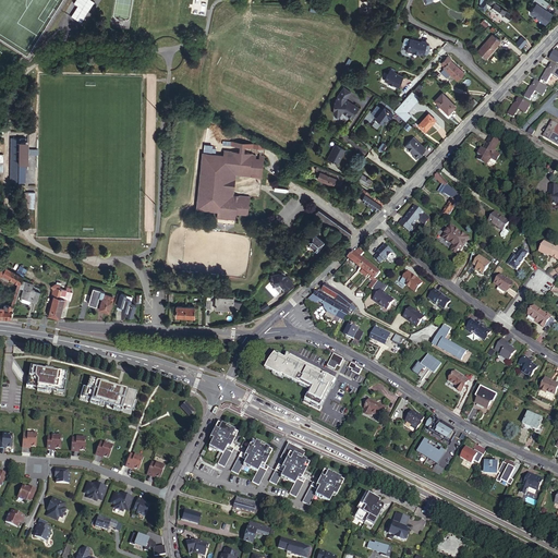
[(95,2),(92,0),(74,0),(73,2),(77,5),(71,15),(81,23),(95,2)]
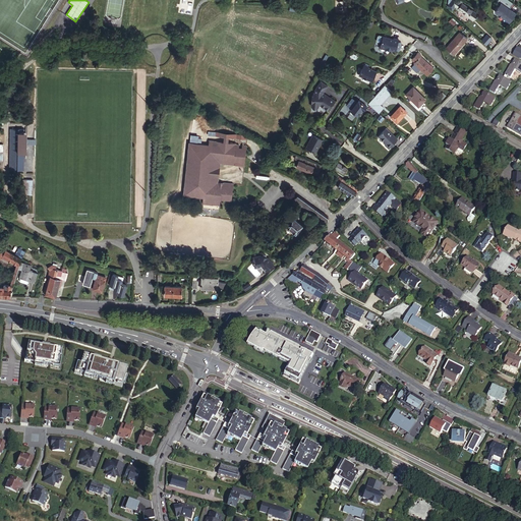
[(347,0),(336,0),(336,13),(347,13),(347,0)]
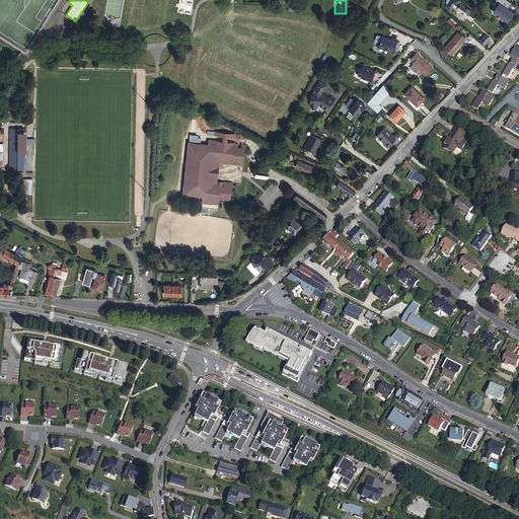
[(450,9),(453,5),(452,5),(455,0),(454,0),(446,0),(446,3),(447,3),(445,5),(450,9)]
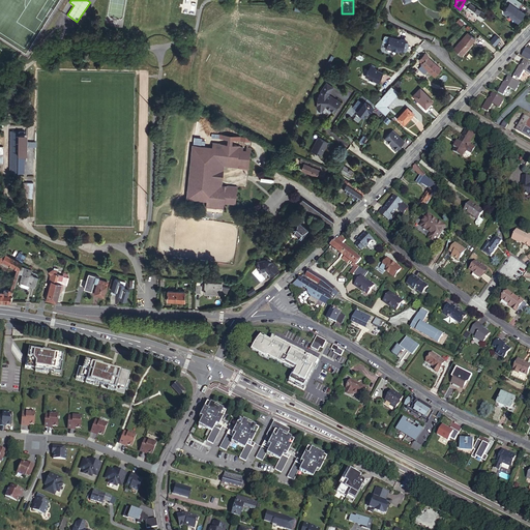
[(469,2),(466,0),(465,0),(462,5),(463,5),(481,20),(482,19),(484,16),(486,15),(469,2)]
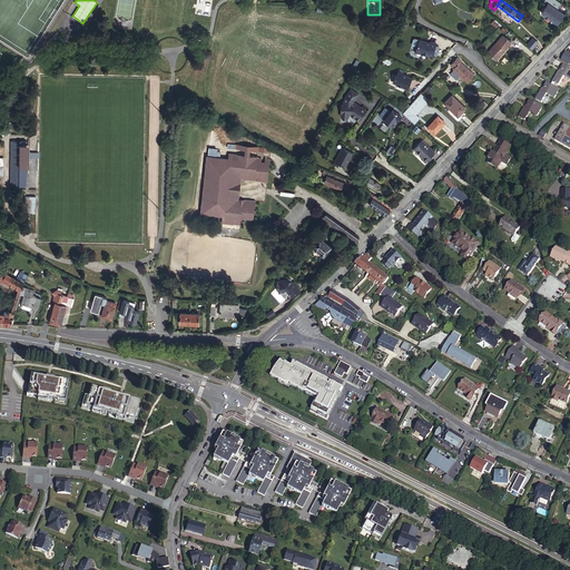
[(560,3),(554,0),(543,0),(543,1),(547,5),(541,12),(552,20),(553,20),(558,23),(563,15),(560,12),(558,12),(557,10),(557,9),(560,3)]
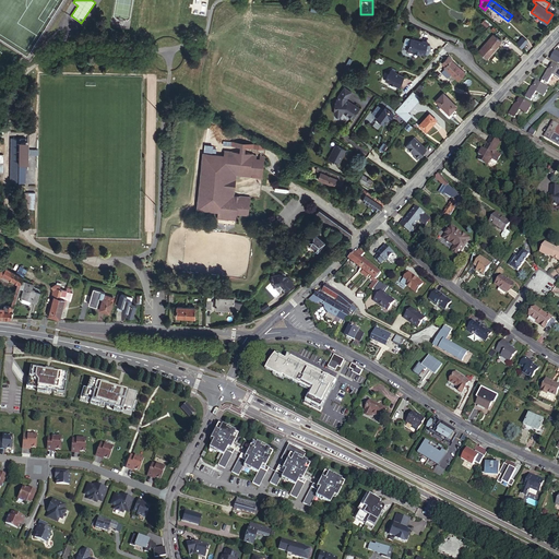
[(498,45),(501,42),(495,35),(479,51),(487,59),(500,47),(498,45)]
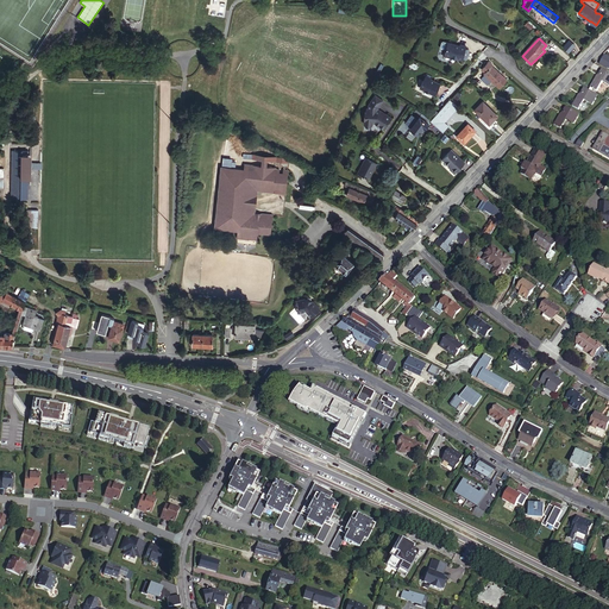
[(470,50),(465,49),(466,46),(460,45),(460,46),(456,45),(443,42),(439,43),(438,48),(445,50),(444,55),(445,56),(451,58),(452,57),(463,60),(463,58),(468,60),(470,50)]
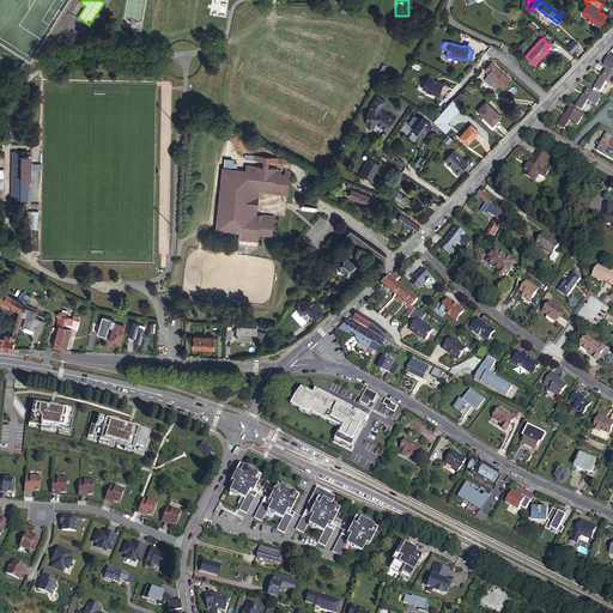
[(569,47),(575,53),(580,47),(574,42),(569,47)]
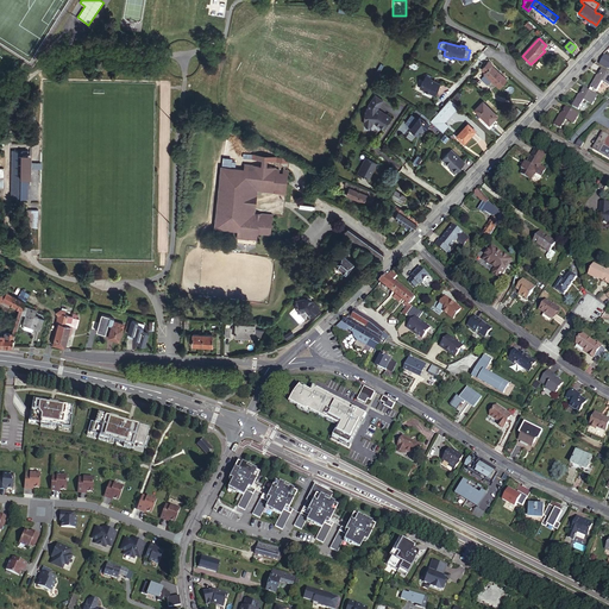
[(485,74),(484,75),(501,90),(508,82),(491,67),(493,66),(489,62),(482,70),(485,74)]
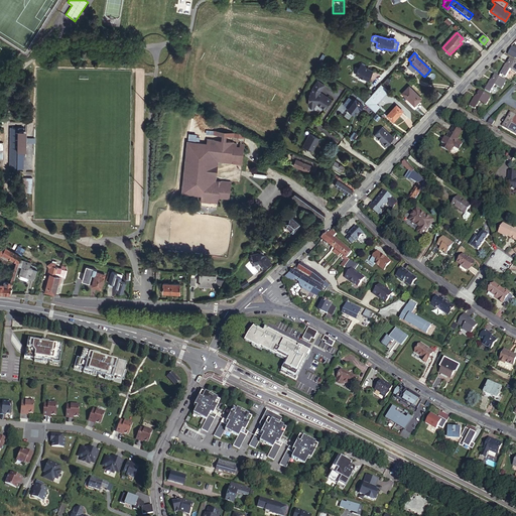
[(511,69),(515,72),(515,61),(510,58),(507,63),(506,62),(500,74),(506,77),(511,69)]
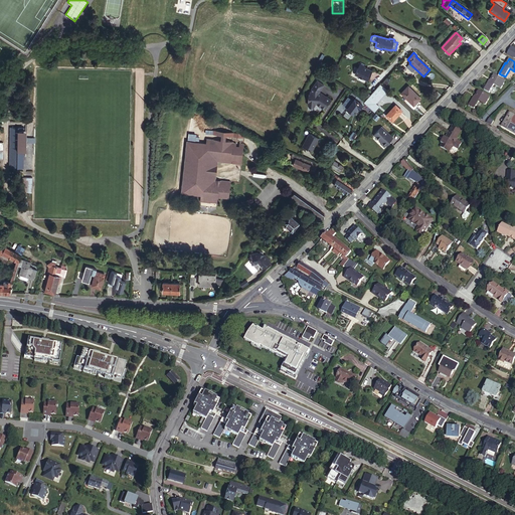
[(372,70),(367,68),(366,68),(364,67),(365,67),(366,65),(361,63),(356,74),(368,80),(372,70)]
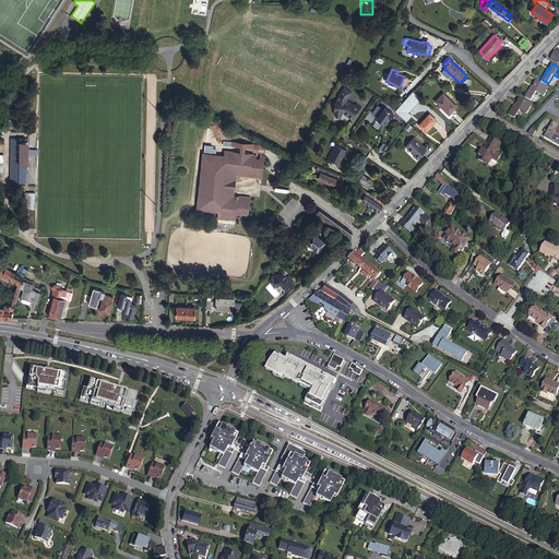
[(536,93),(543,96),(548,87),(535,80),(532,87),(531,86),(524,97),(531,102),(536,93)]
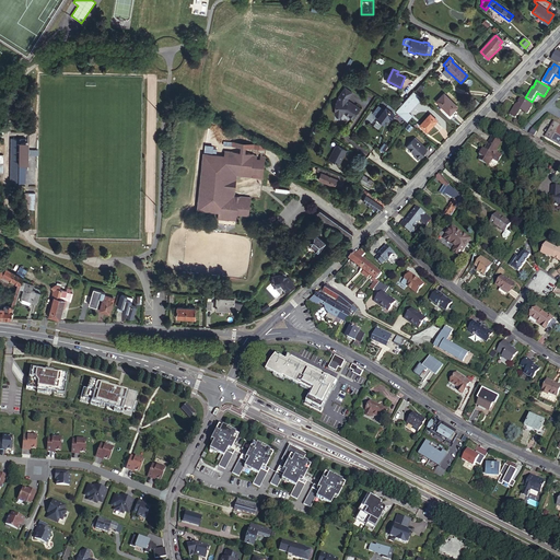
[(345,113),(353,118),(360,108),(349,101),(347,101),(347,98),(351,92),(345,88),(338,96),(337,101),(336,101),(335,103),(334,103),(334,113),(336,115),(339,115),(341,114),(341,113),(345,113)]
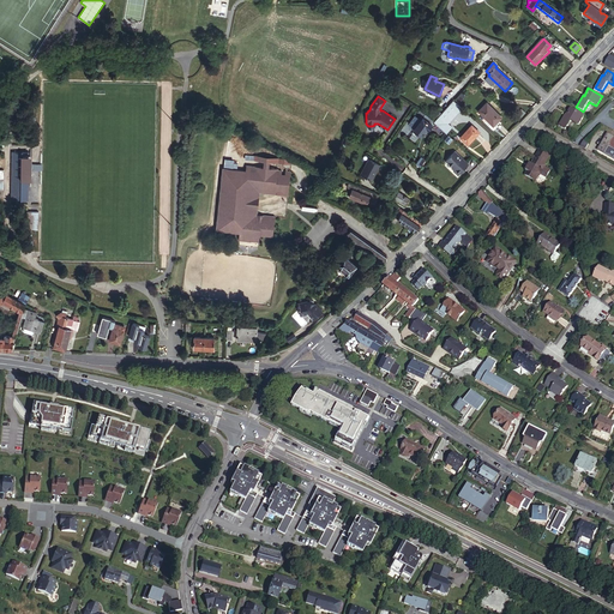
[(479,110),(494,124),(503,115),(487,101),(479,110)]
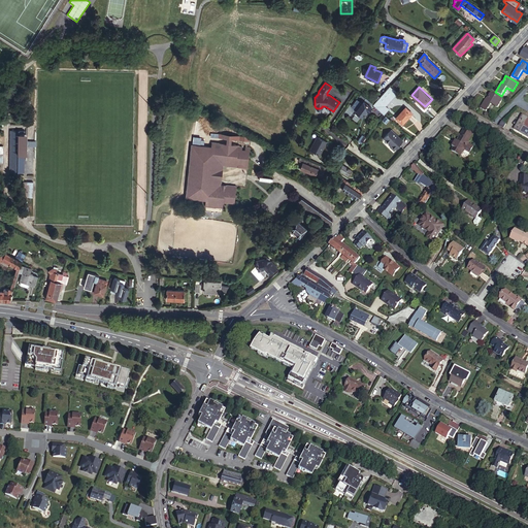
[(490,104),(497,107),(502,99),(491,92),(487,99),(486,98),(480,108),(487,111),(490,104)]
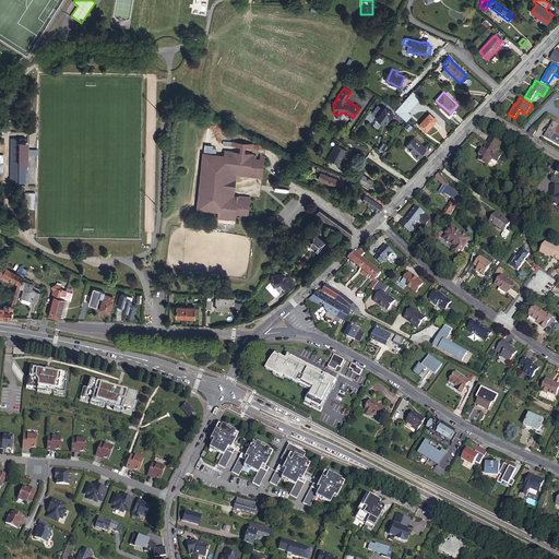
[(387,104),(385,106),(376,117),(377,118),(382,122),(383,123),(389,117),(389,118),(395,110),(387,104)]
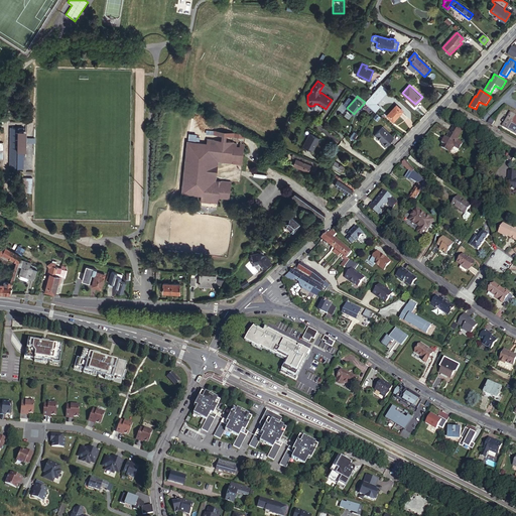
[(403,111),(397,105),(387,115),(394,121),(403,111)]
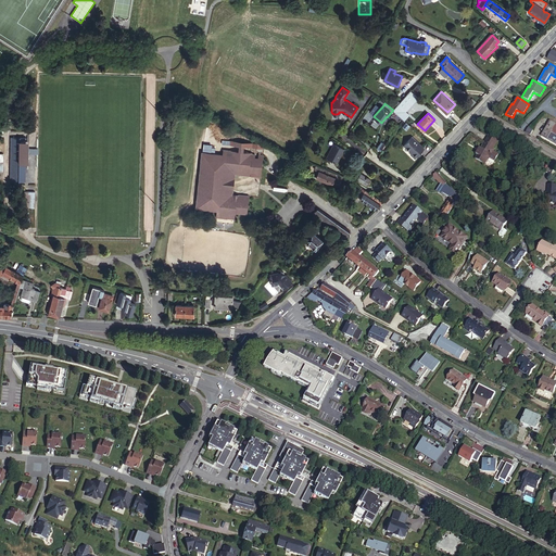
[(375,117),(370,124),(376,128),(380,122),(375,117)]
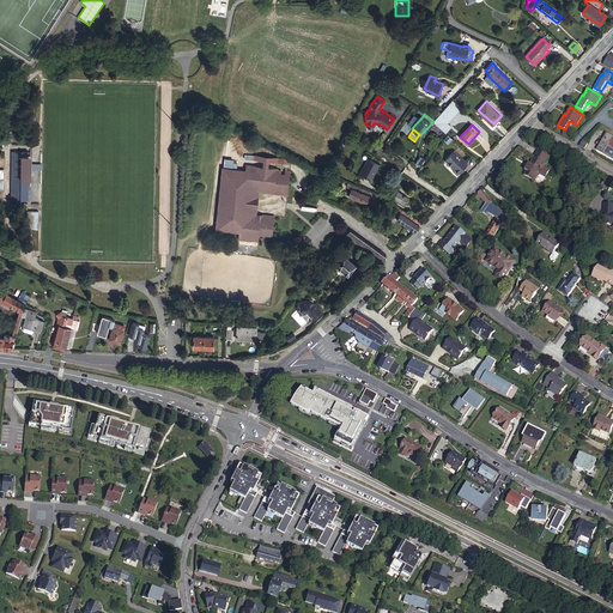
[(612,135),(607,133),(604,139),(602,138),(596,147),(604,152),(608,145),(612,147),(612,135)]
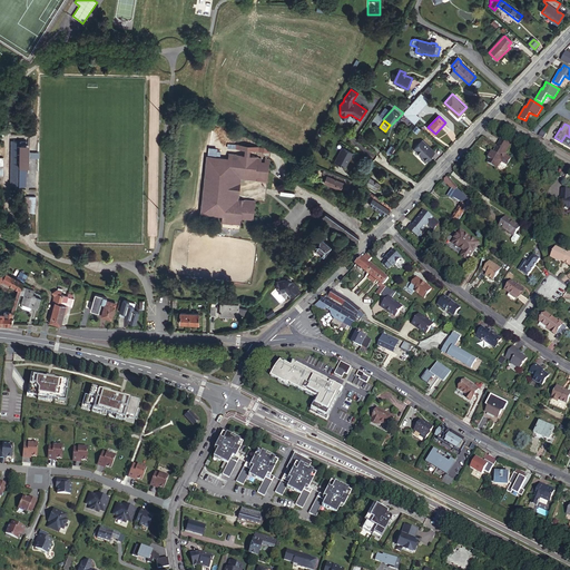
[(12,138),(12,184),(28,185),(28,184),(28,178),(28,165),(28,141),(28,138),(12,138)]
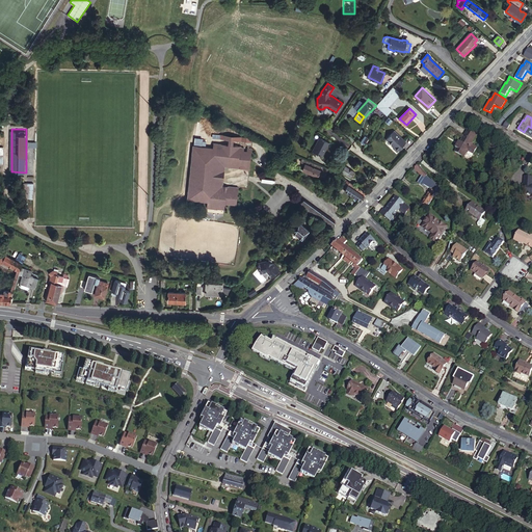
[(402,144),(406,140),(394,130),(387,138),(394,144),(393,147),(397,150),(400,147),(399,145),(401,142),(402,144)]
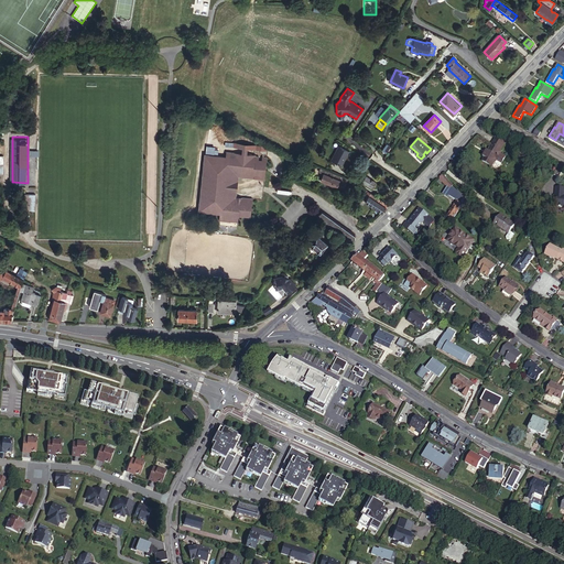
[(503,142),(494,138),(486,151),(484,150),(480,155),(483,156),(480,161),(490,166),(495,160),(500,162),(503,156),(497,153),(503,142)]
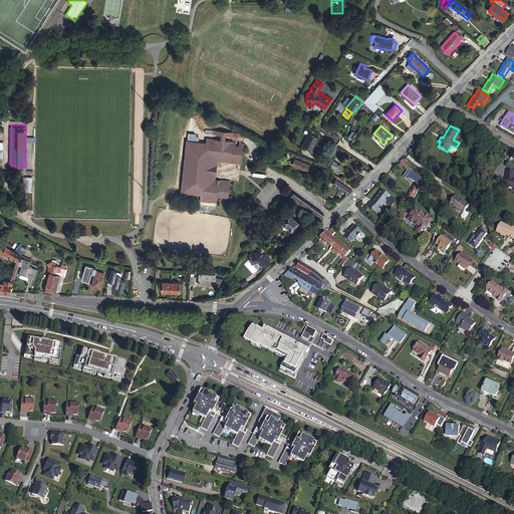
[(28,127),(25,127),(25,149),(28,149),(28,141),(32,141),(36,141),(36,136),(32,136),(28,136),(28,127)]
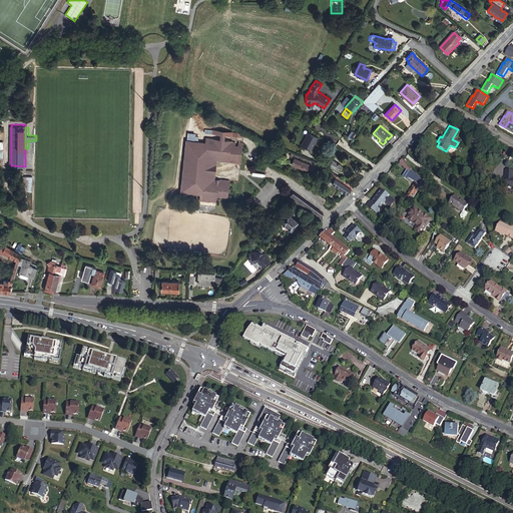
[(300,143),(309,148),(316,135),(307,130),(302,139),(300,143)]
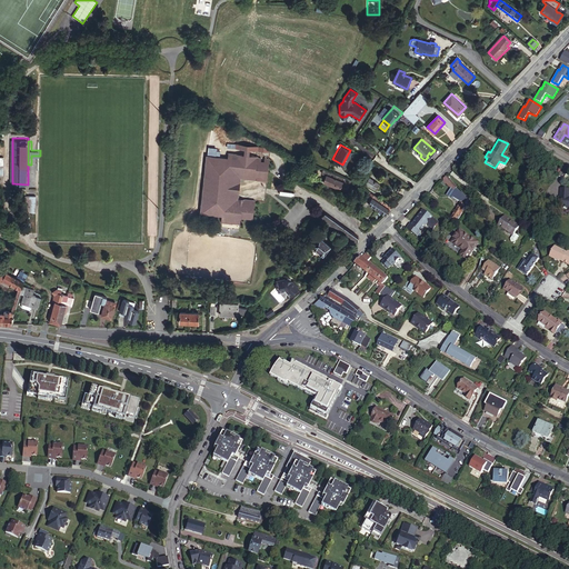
[(268,179),(271,157),(266,157),(266,159),(263,159),(259,158),(259,156),(259,153),(238,151),(238,157),(229,156),(208,152),(200,210),(222,213),(221,219),(241,221),(241,216),(253,217),(256,201),(231,199),(236,171),(263,176),(263,179),(268,179)]
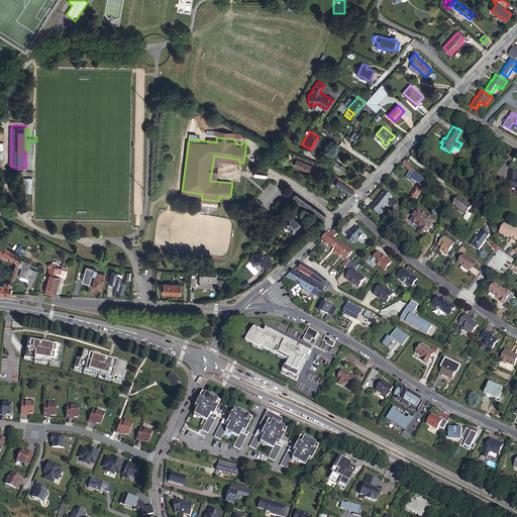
[(295,154),(294,156),(293,157),(297,159),(295,165),(313,173),(317,164),(309,160),(295,154)]
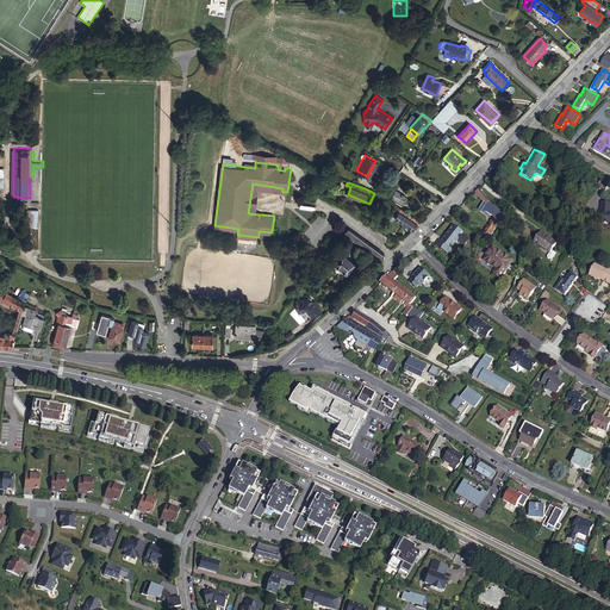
[(259,188),(282,192),(282,188),(253,184),(248,213),(274,216),(274,212),(256,210),(259,188)]
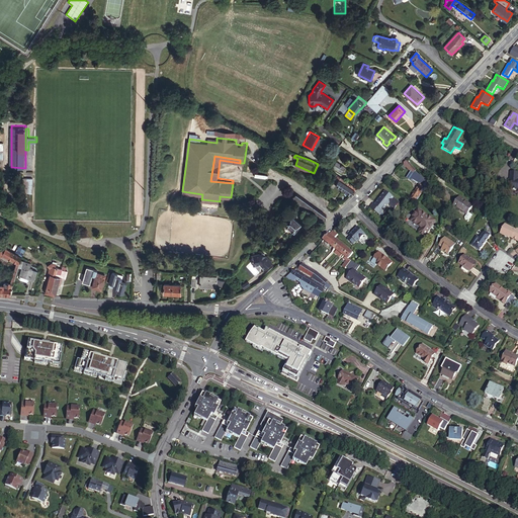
[(342,172),(345,167),(334,160),(333,162),(331,165),(342,172)]
